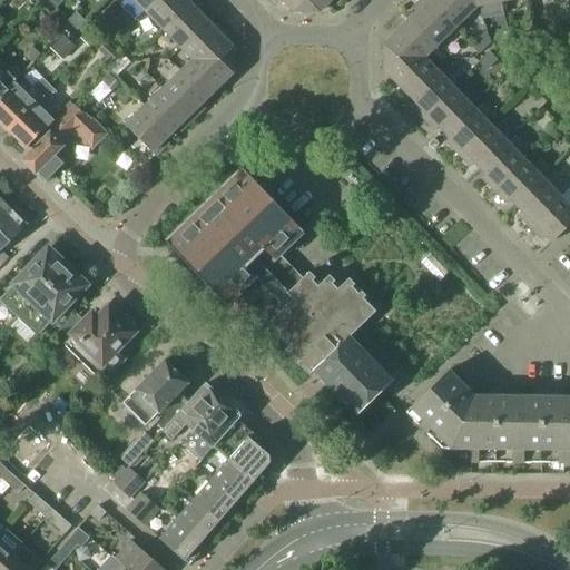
[(134,0),(146,11),(157,0),(134,0)]
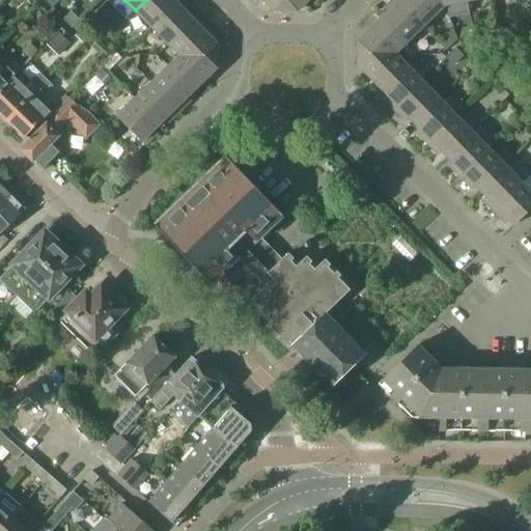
[(146,0),(136,10),(152,28),(179,0),(146,0)]
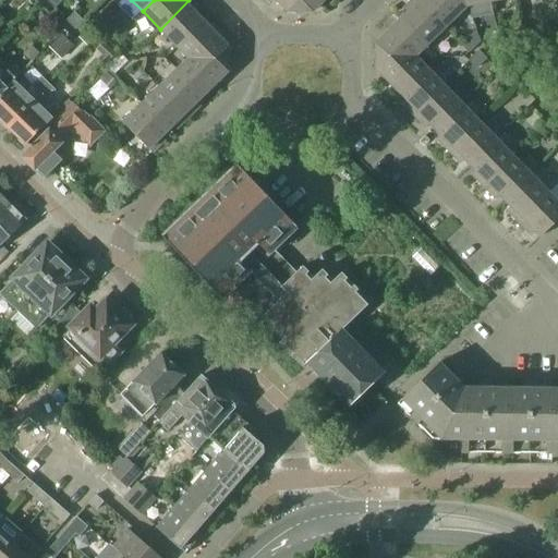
[(178,47),(204,21),(193,10),(197,5),(191,0),(189,0),(160,29),(178,47)]
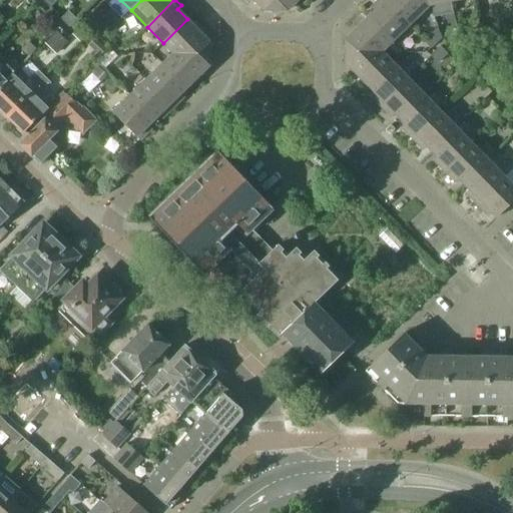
[(299,0),(253,0),(265,10),(288,11),(299,0)]
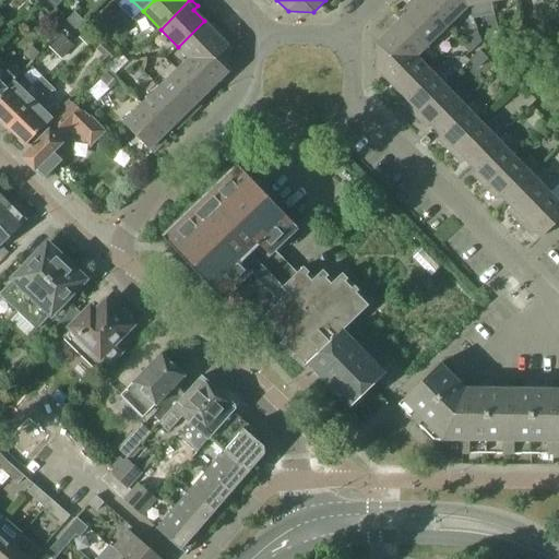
[(428,46),(445,28),(417,0),(412,0),(409,3),(413,8),(402,19),(428,46)]
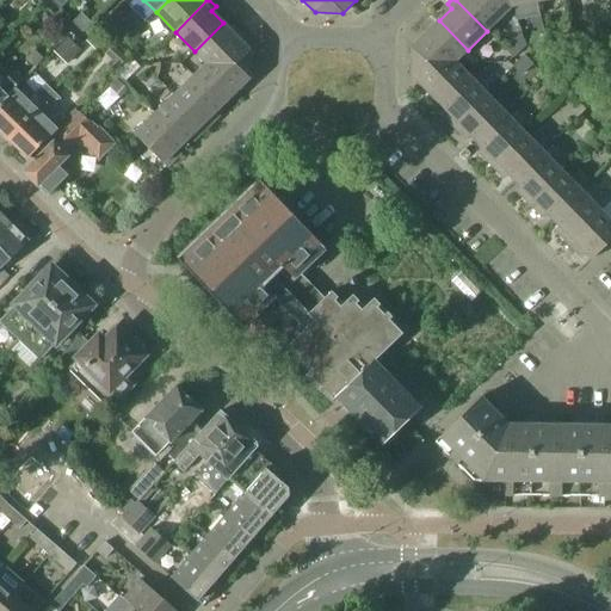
[(512,7),(538,1),(537,0),(456,0),(487,31),(512,7)]
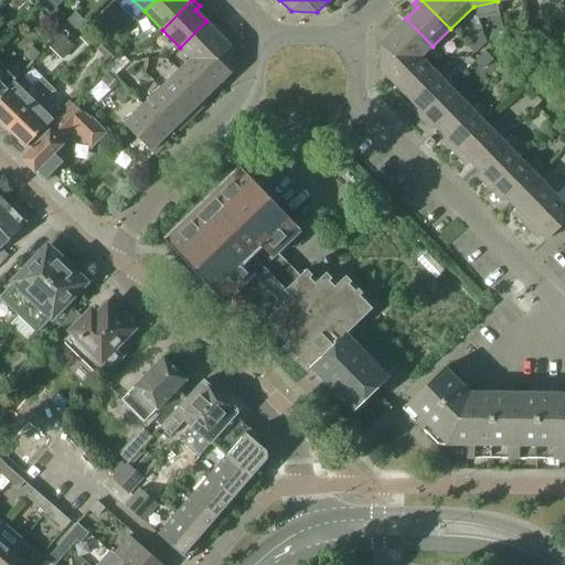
[(76,30),(85,21),(76,12),(67,21),(76,30)]
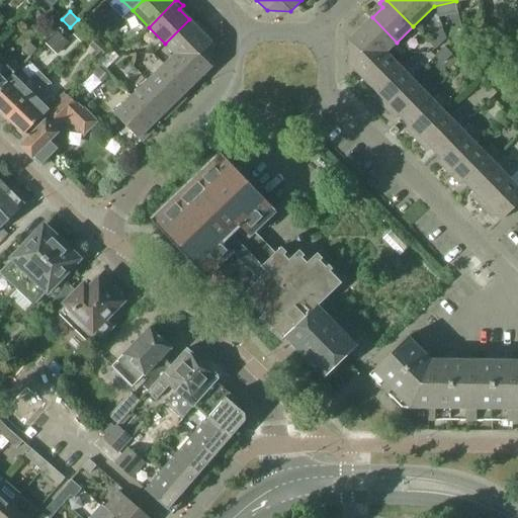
[(348,64),(371,87),(397,63),(386,52),(397,42),(372,17),(349,39),(348,64)]
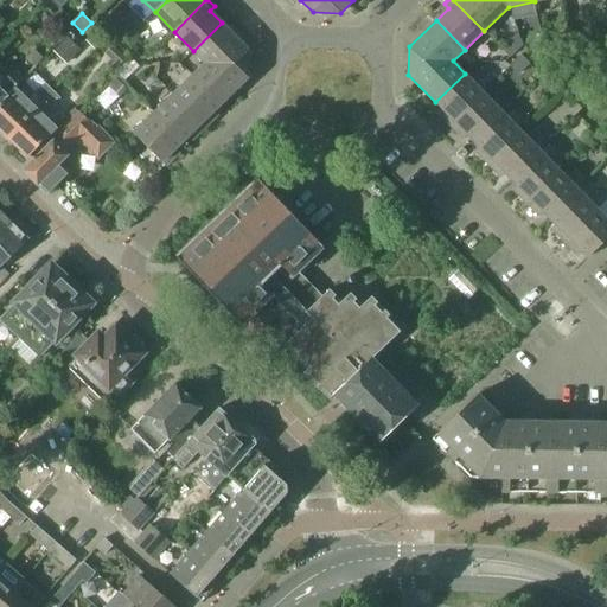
[(205,63),(192,75),(222,104),(249,78),(249,50),(222,23),(193,51),(205,63)]
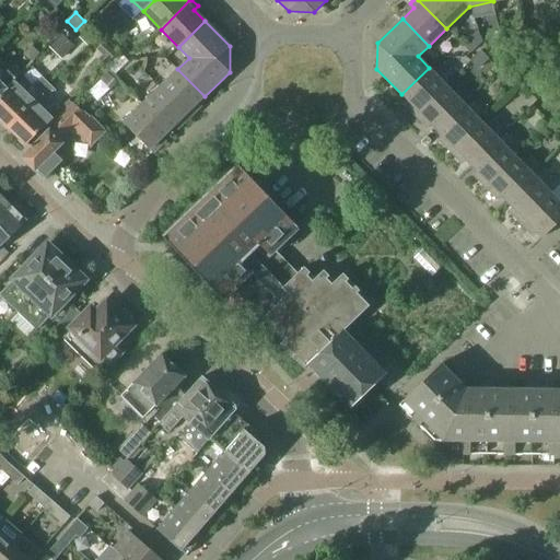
[(79,37),(86,45),(96,36),(89,28),(79,37)]
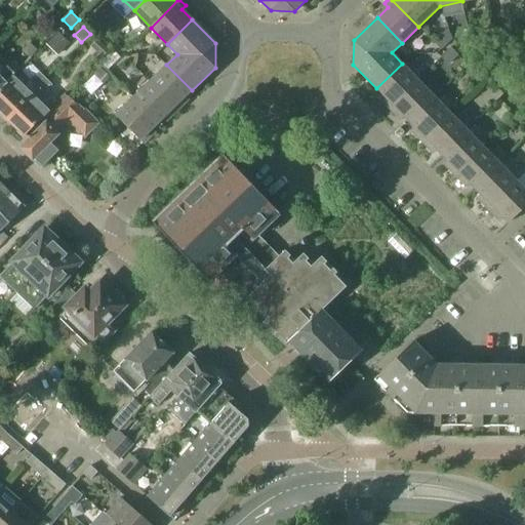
[(483,31),(484,38),(492,37),(491,29),(483,31)]
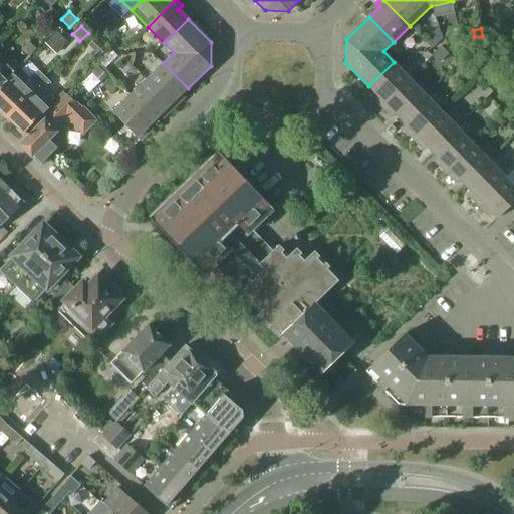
[(67,42),(59,34),(50,43),(58,52),(67,42)]
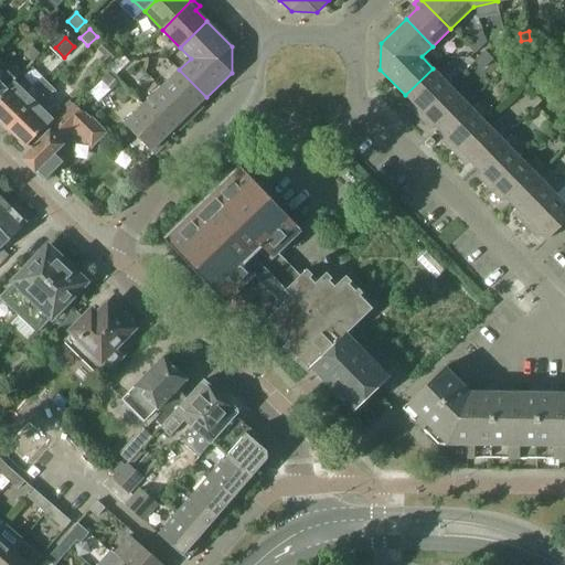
[(118,54),(106,42),(98,50),(104,55),(99,60),(106,65),(110,62),(118,54)]
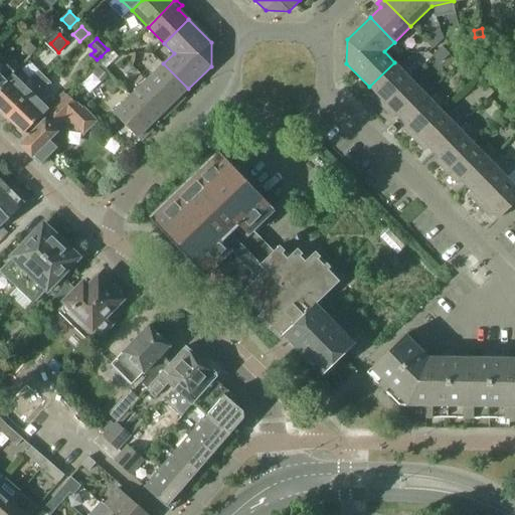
[(442,46),(435,54),(442,61),(450,54),(442,46)]
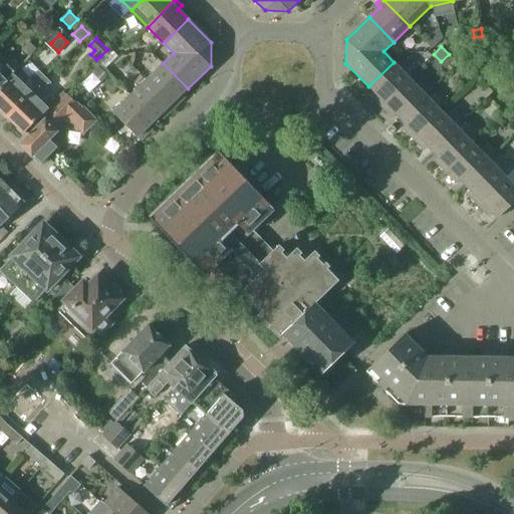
[(0,88),(13,75),(20,67),(13,60),(2,70),(3,71),(0,73),(0,88)]
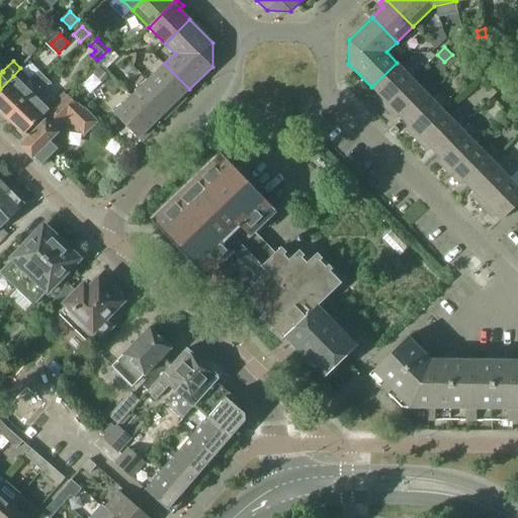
[(413,79),(397,63),(371,87),(376,92),(373,96),(384,107),(413,79)]
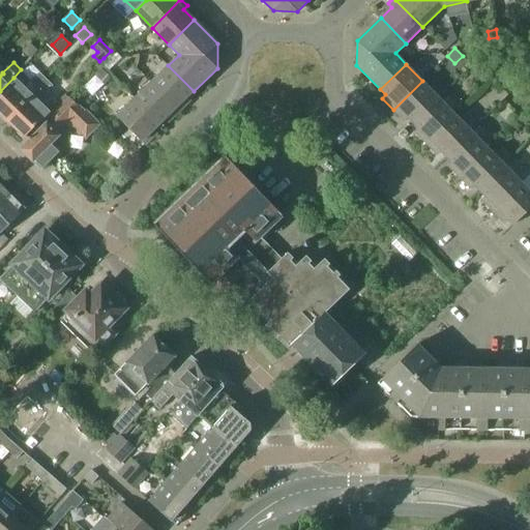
[(151,82),(180,111),(192,100),(187,96),(194,91),(168,65),(151,82)]
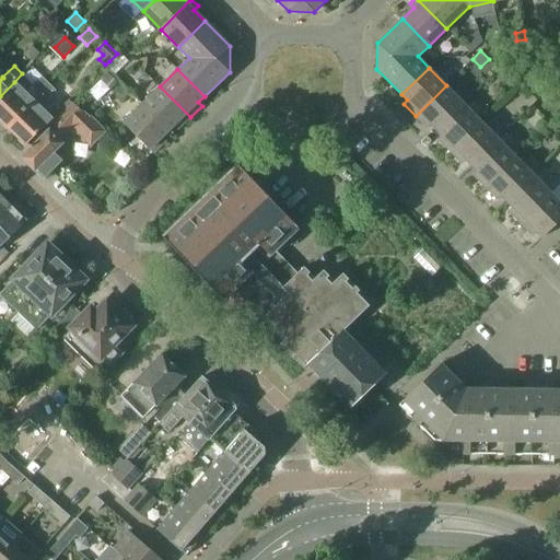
[(100,78),(111,90),(117,82),(107,71),(100,78)]
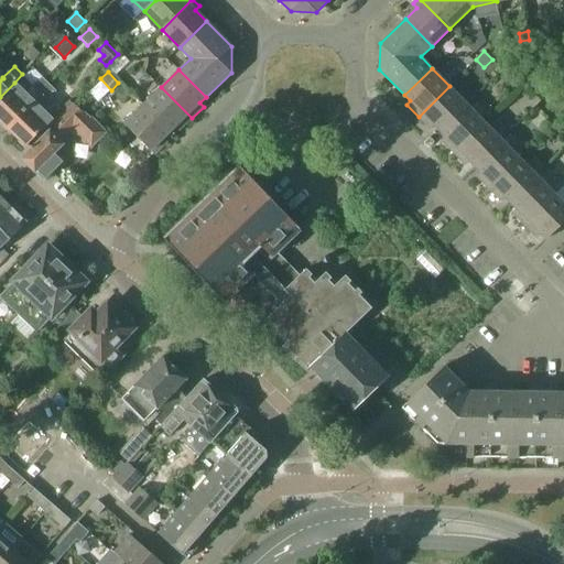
[(42,77),(32,87),(40,94),(49,85),(42,77)]
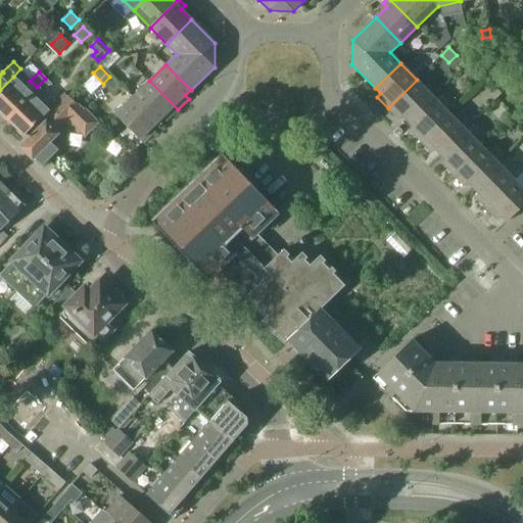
[(13,77),(0,90),(0,112),(1,111),(7,117),(31,94),(30,93),(13,77)]
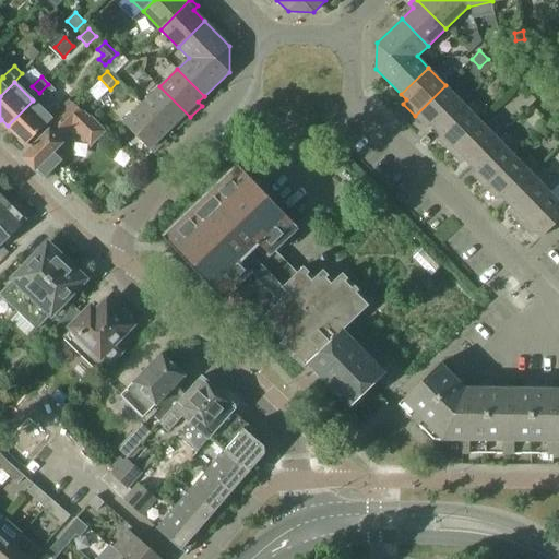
[(33,100),(8,126),(14,132),(12,134),(25,146),(51,119),(40,107),(47,100),(46,99),(55,91),(48,84),(39,93),(32,99),(33,100)]
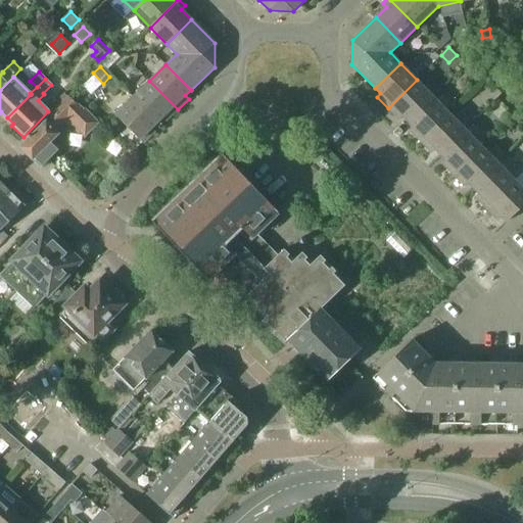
[(402,115),(408,122),(433,97),(417,80),(388,108),(398,120),(402,115)]
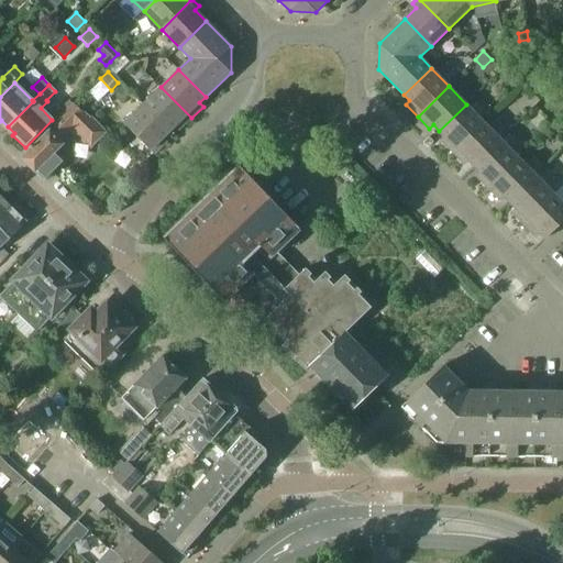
[(161,87),(143,105),(169,132),(175,127),(179,130),(191,118),(161,87)]
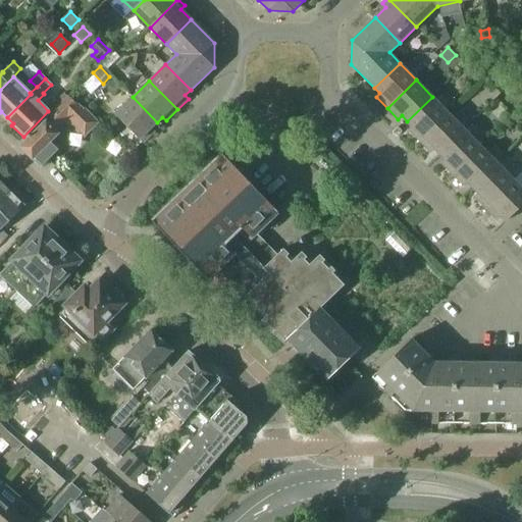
[(65,94),(51,107),(54,111),(68,97),(65,94)]
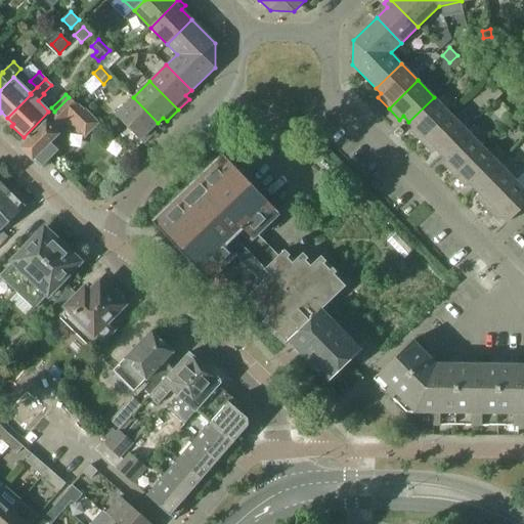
[(56,131),(64,123),(70,128),(73,126),(85,138),(100,123),(85,108),(84,110),(79,103),(77,105),(69,97),(45,121),(46,122),(20,147),(33,160),(35,159),(42,166),(58,150),(50,143),(59,134),(56,131)]
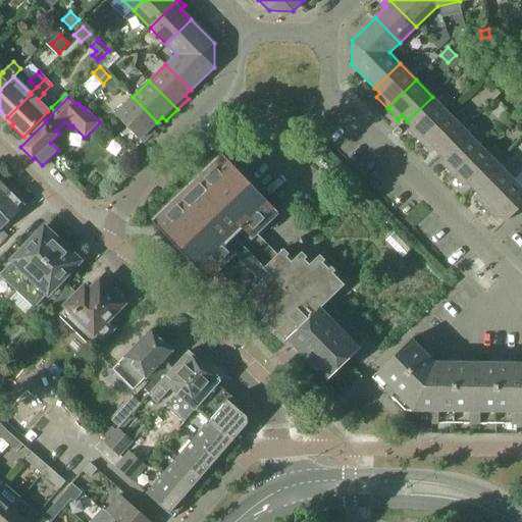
[(136,149),(143,142),(143,143),(155,132),(152,127),(157,122),(133,97),(115,114),(127,126),(119,136),(133,147),(136,150),(136,149)]
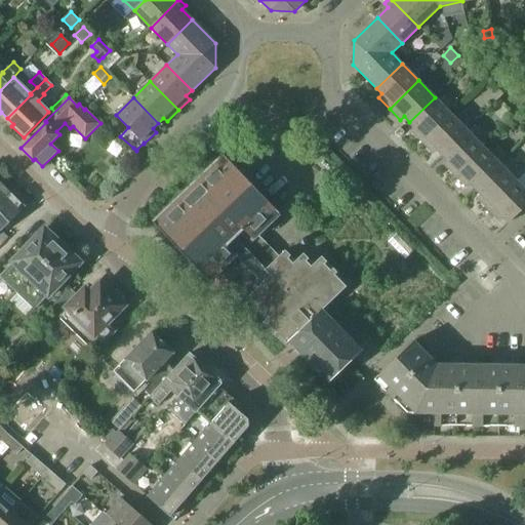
[(451,114),(435,97),(409,122),(414,127),(411,130),(422,142),(451,114)]
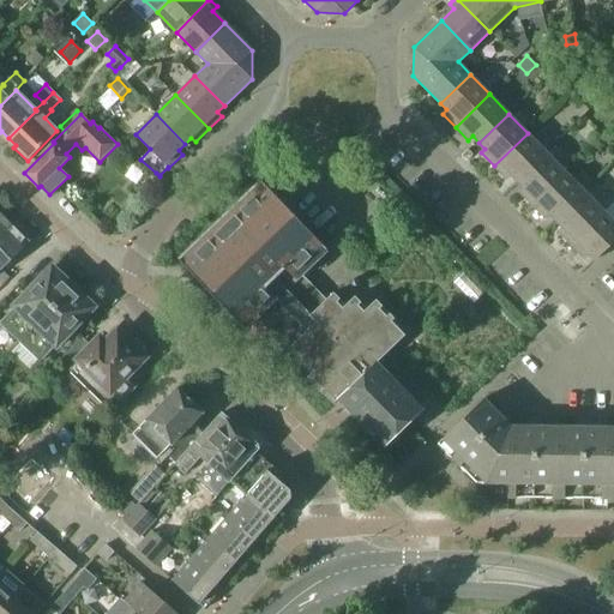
[(547,152),(528,133),(494,166),(507,180),(511,175),(517,182),(547,152)]
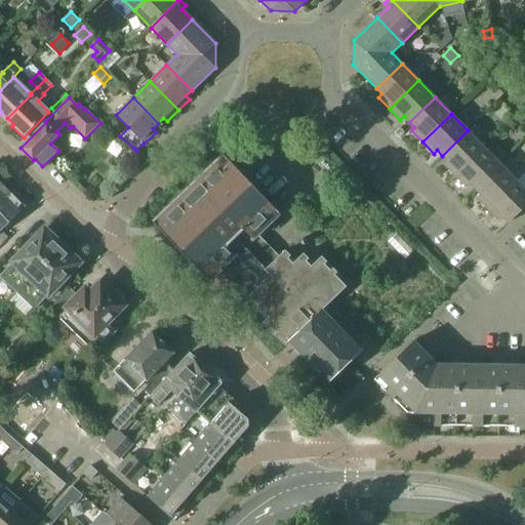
[(455,175),(484,148),(468,130),(442,156),(447,161),(444,164),(455,175)]
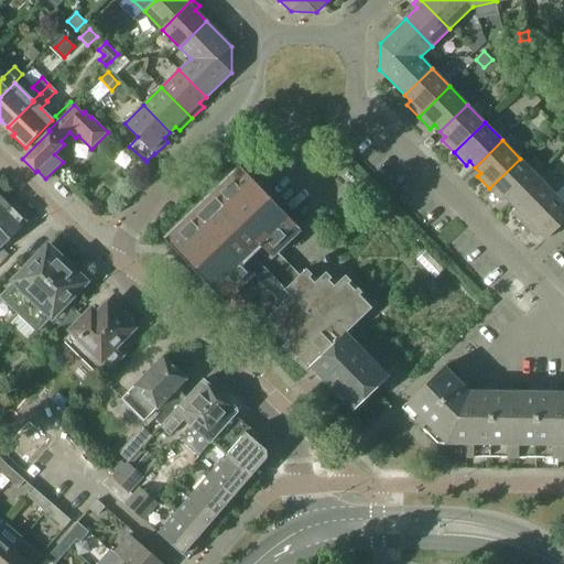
[(247,154),(238,144),(228,154),(237,163),(247,154)]
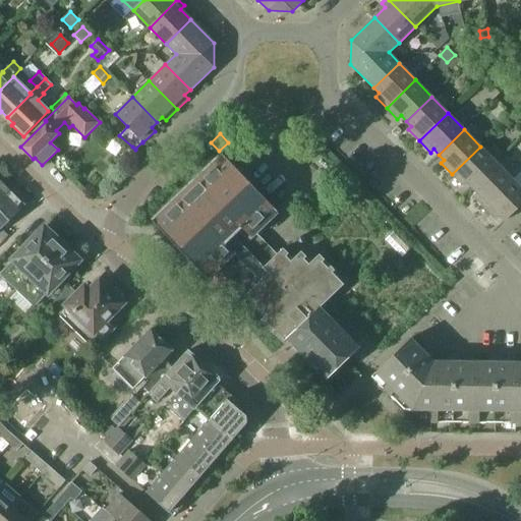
[(135,150),(132,147),(124,158),(132,164),(140,152),(135,149),(135,150)]
